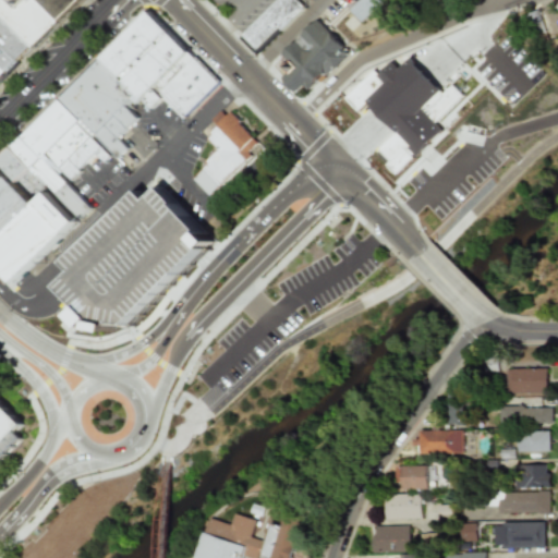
[(0,0),(0,79),(80,0),(0,0)]
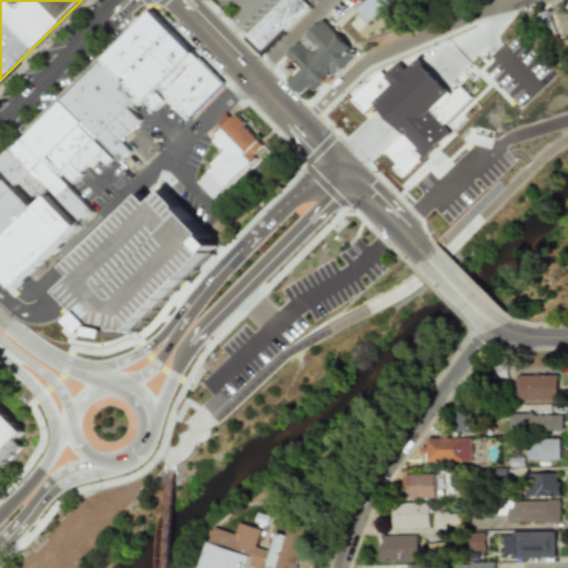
[(279,0),(241,38),(262,58),(311,9),(302,0),(279,0)]
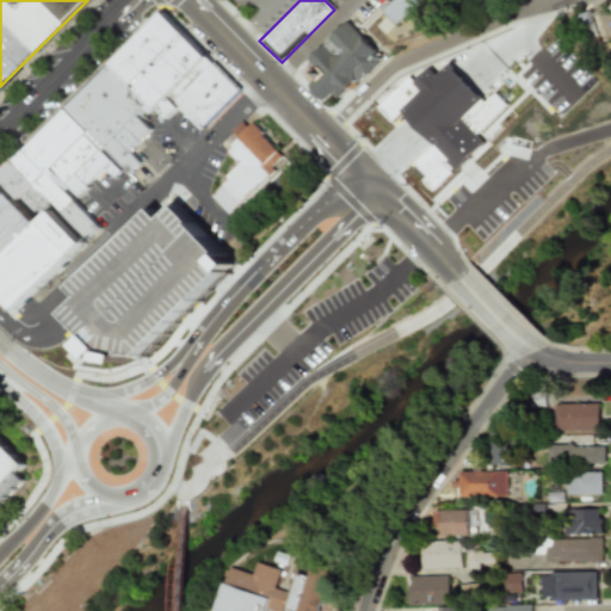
[(395,25),(420,0),(392,0),(381,11),(395,25)]
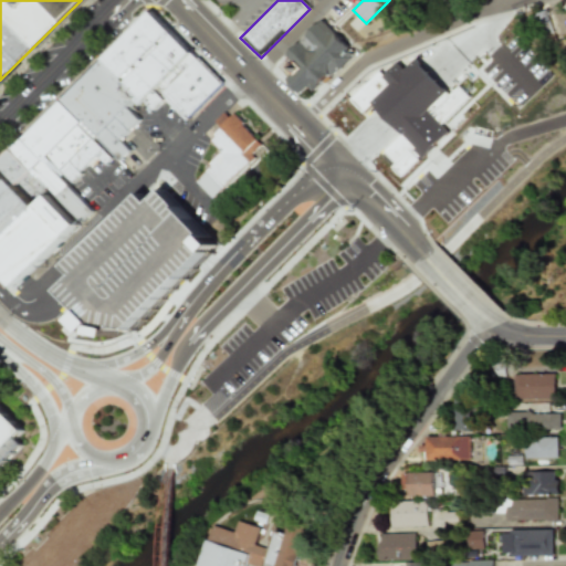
[(294,72),(284,62),(324,22),(355,53),(304,102),(287,82),(296,74),(293,72),(294,72)]
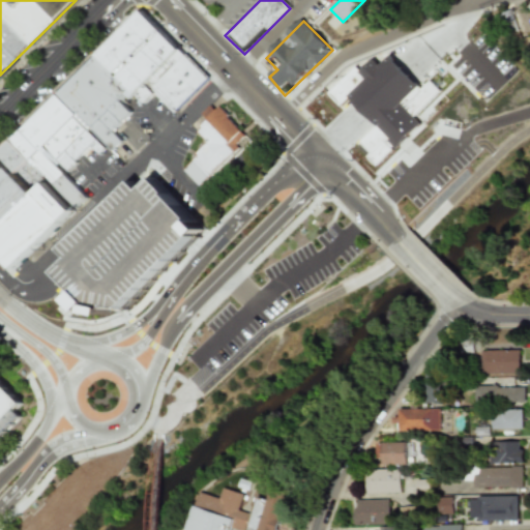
[(334,90),(366,58),(376,67),(391,52),(396,58),(410,46),(450,86),(453,83),(464,93),(472,85),(482,95),(448,129),(457,138),(416,177),(402,163),(407,157),(395,146),(410,131),(366,87),(349,104),(334,90)]
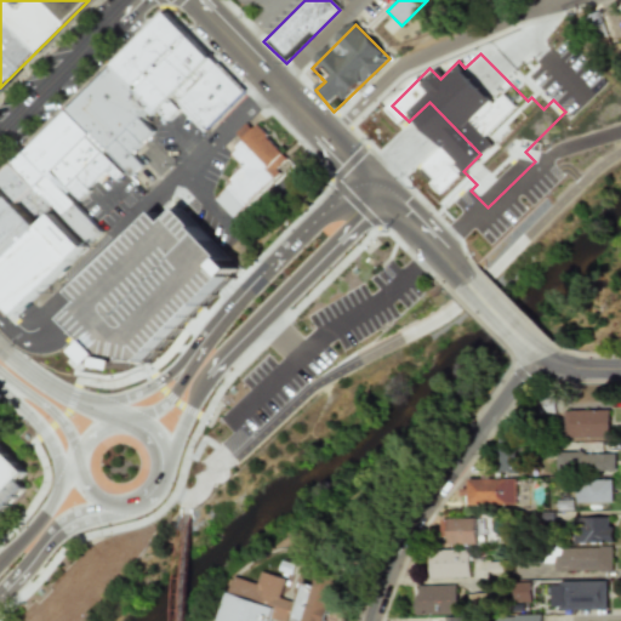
[(212,197),(233,220),(280,175),(273,167),(286,154),(256,124),(244,135),(246,136),(229,152),(244,167),(212,197)]
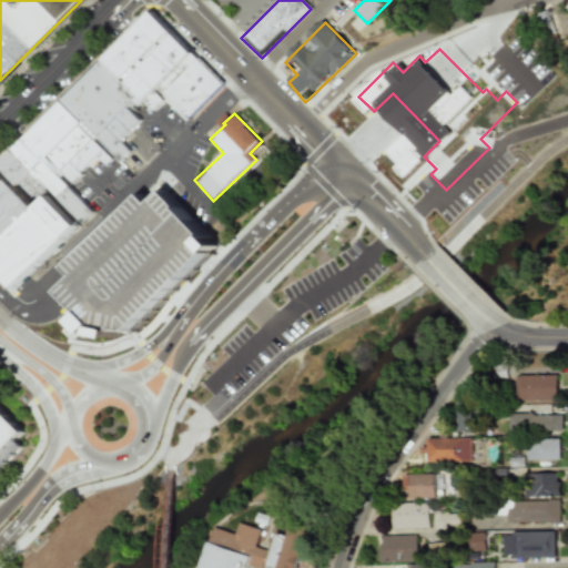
[(0,171),(1,171),(0,171),(1,170),(51,220),(63,206),(92,236),(30,298),(0,270),(0,171)]
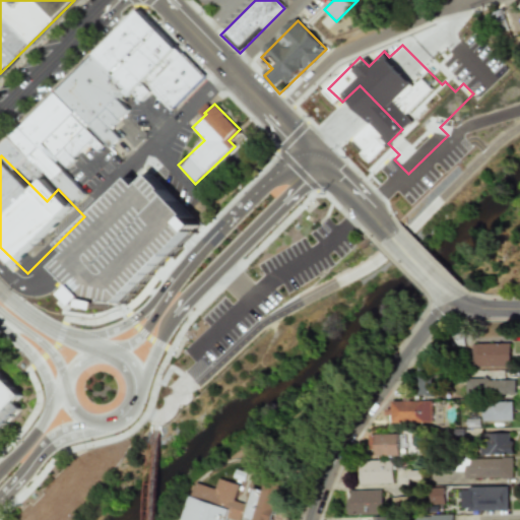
[(137,187),(150,174),(200,224),(184,241),(121,304),(106,300),(103,311),(80,306),(69,295),(76,287),(65,275),(61,271),(57,267),(64,260),(71,253),(62,245),(129,178),(137,187)]
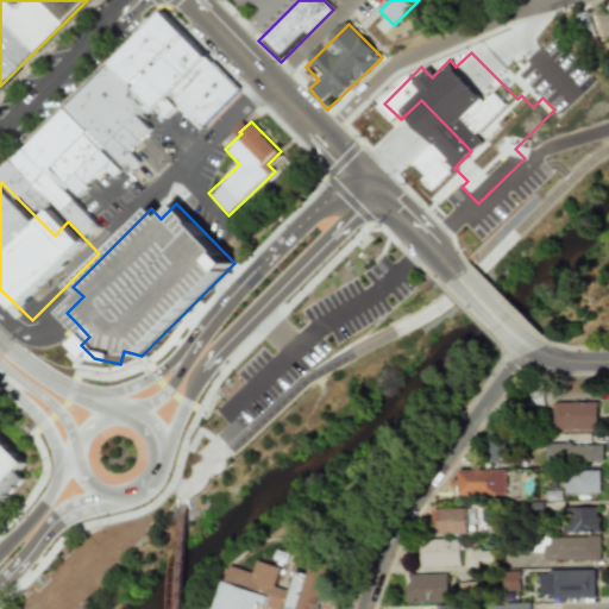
[(542,405),(541,389),(523,389),(523,406),(542,405)]
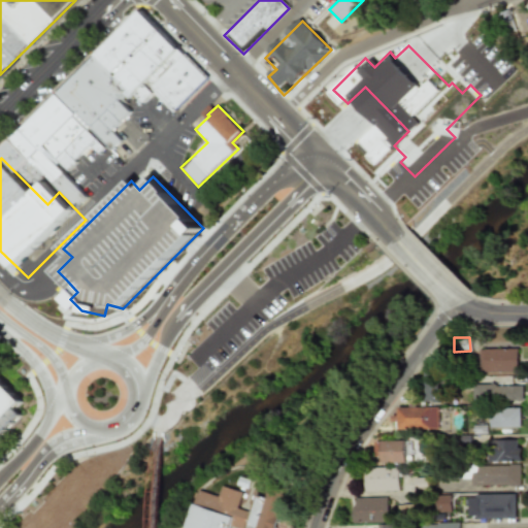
[(476,349),(477,372),(517,371),(516,349),(476,349)]
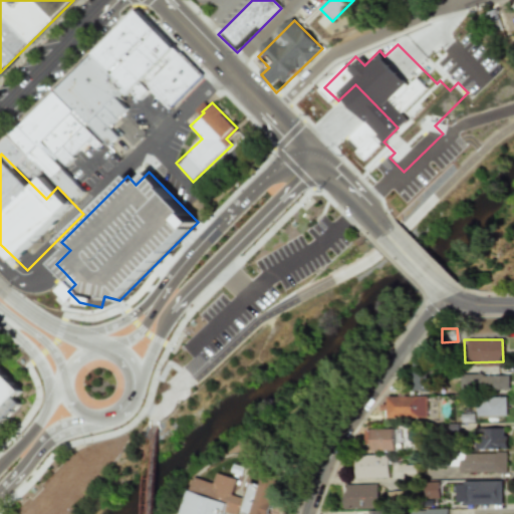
[(0,362),(28,391),(0,419),(0,362)]
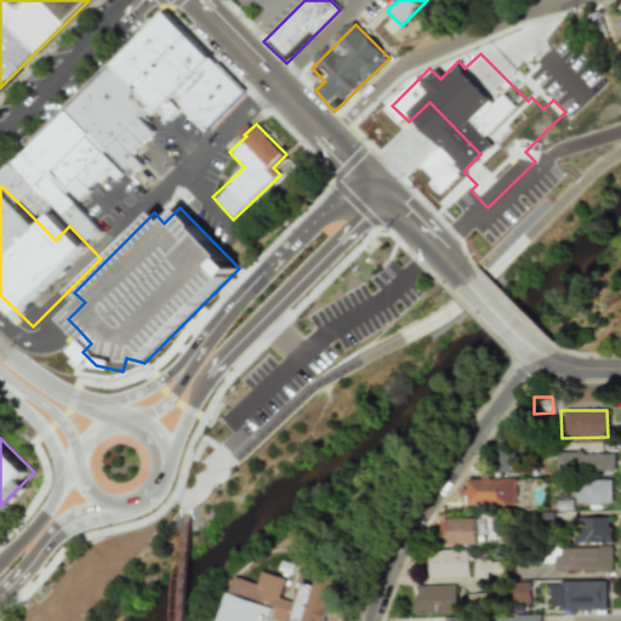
[(495,439),(496,473),(513,473),(511,439),(495,439)]
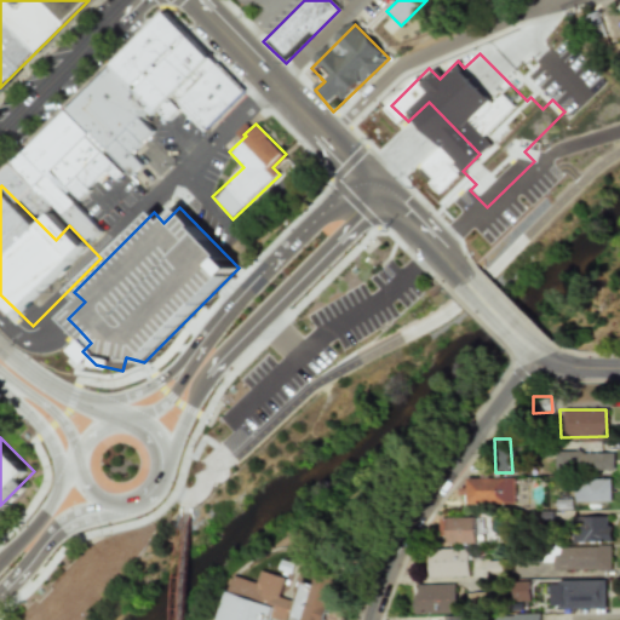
[(610,452),(552,453),(552,470),(612,470),(610,452)]
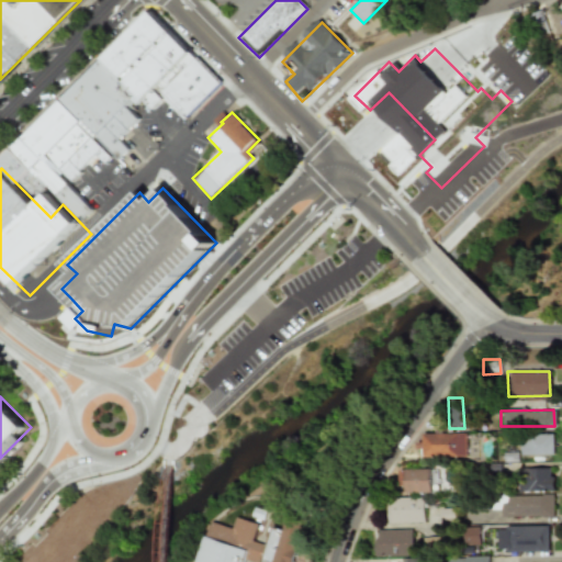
[(417,435),(417,449),(420,449),(420,457),(464,456),(463,434),(417,435)]
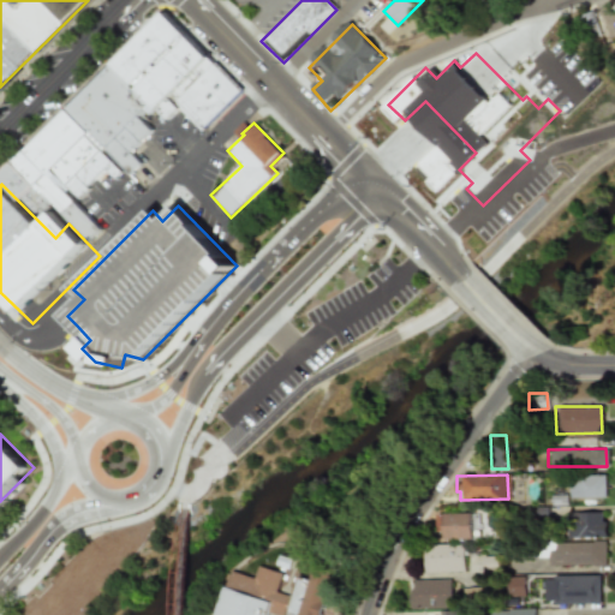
[(568,497),(604,499),(604,476),(568,475),(568,497)]
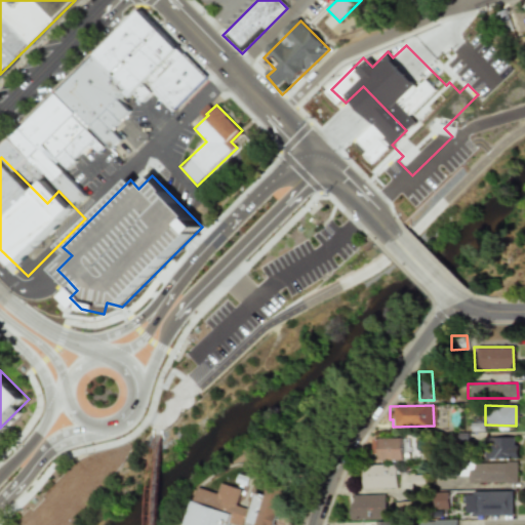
[(515,437),(482,438),(482,459),(515,459),(515,437)]
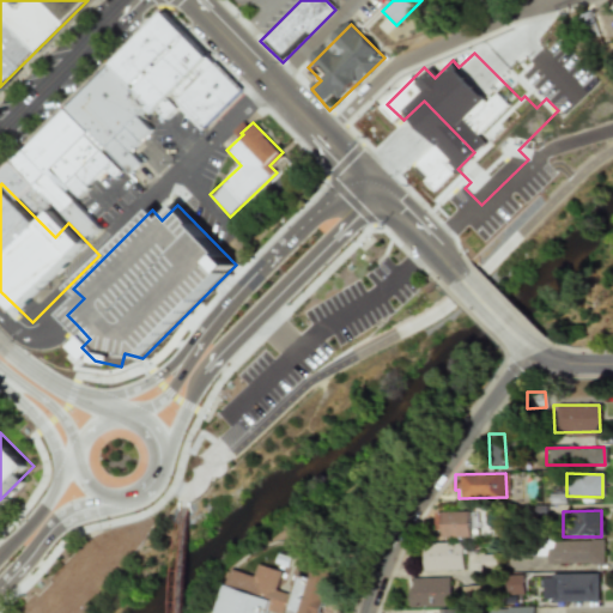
[(467,511),(435,511),(435,536),(468,536),(467,511)]
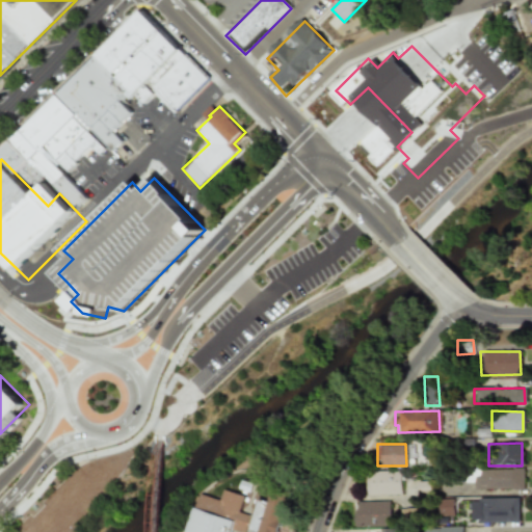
[(522,489),(523,470),(473,469),(473,488),(522,489)]
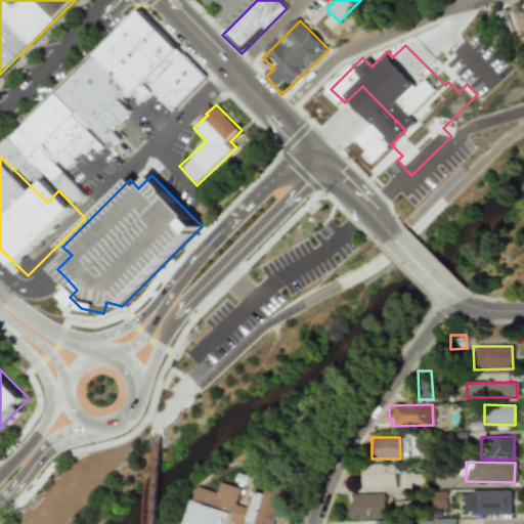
[(360,487),(394,487),(393,464),(360,464),(360,487)]
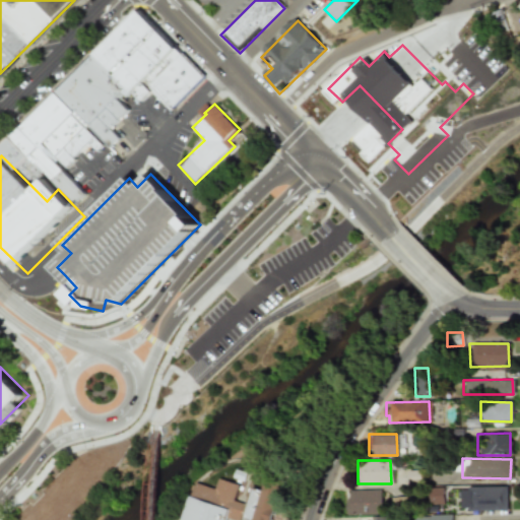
[(229,519),(184,519),(197,484),(216,492),(221,477),(242,484),(236,501),(249,505),(254,489),(263,492),(266,480),(280,485),(267,519),(232,519),(230,519),(229,519)]
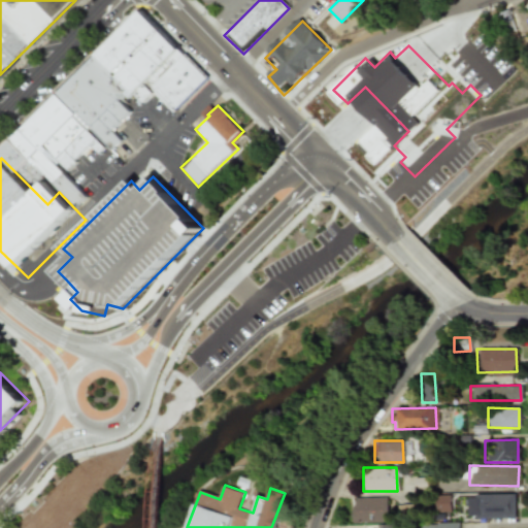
[(464,495),(464,518),(514,517),(514,494),(464,495)]
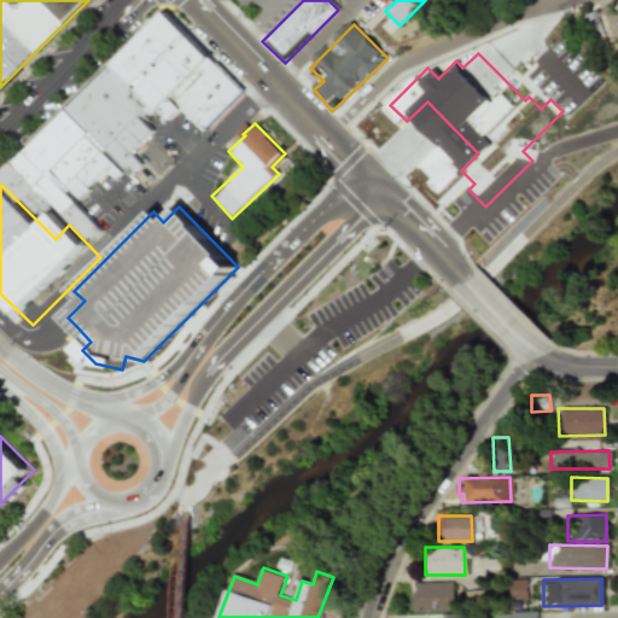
[(525,599),(525,581),(508,581),(508,599),(525,599)]
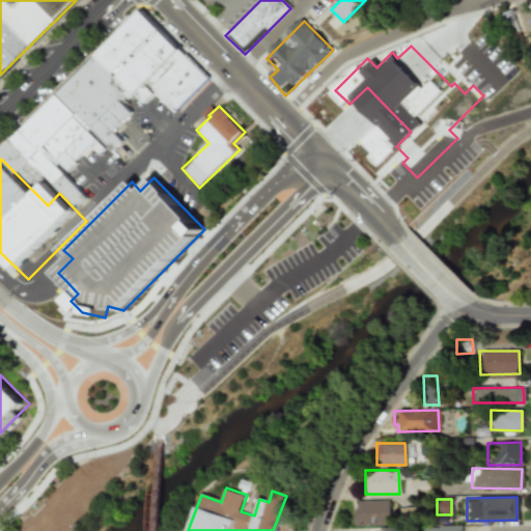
[(389,525),(388,500),(354,501),(354,526),(389,525)]
